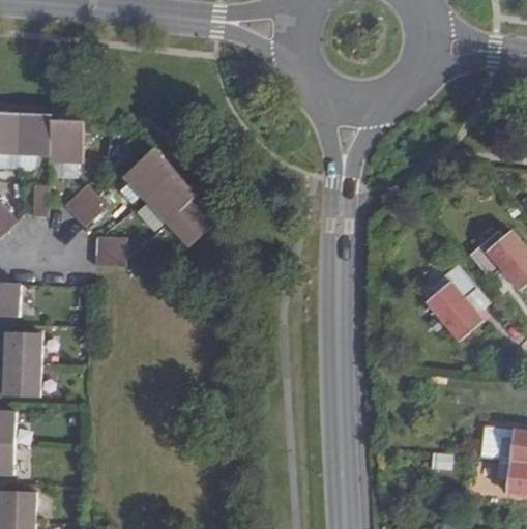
[(0,153),(18,154),(19,113),(0,112),(0,153)]
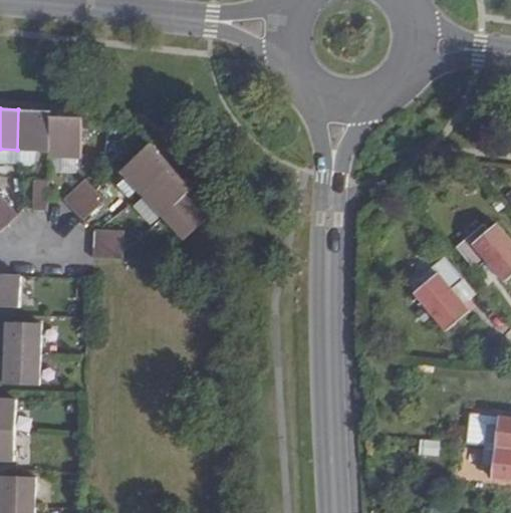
[(18,109),(17,150),(47,152),(48,115),(48,110),(18,109)]
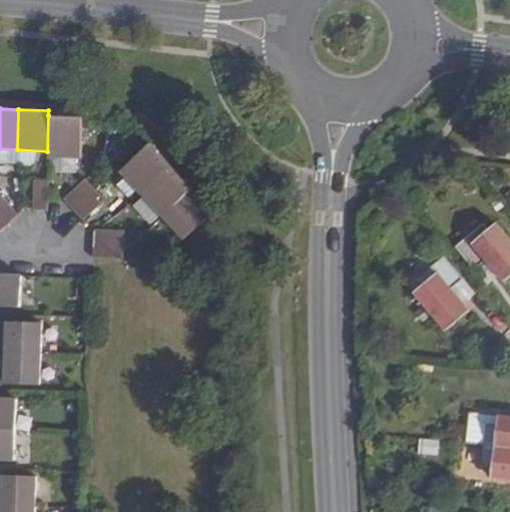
[(48,115),(47,151),(47,156),(78,157),(79,116),(48,115)]
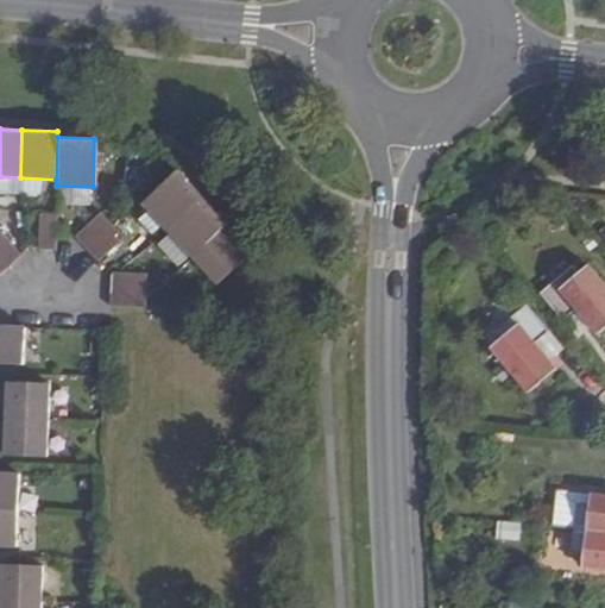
[(163,230),(200,198),(176,170),(139,202),(163,230)]
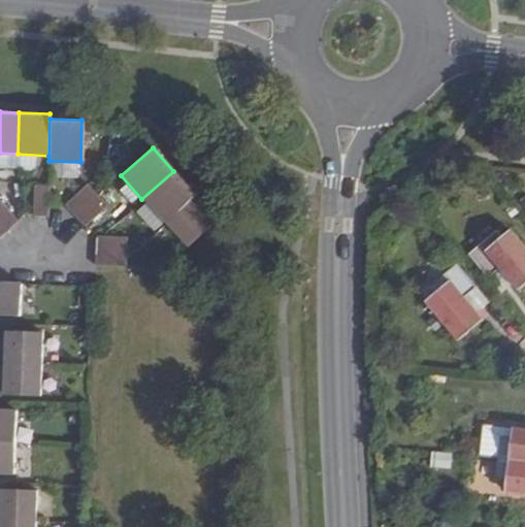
[(163,223),(191,197),(194,193),(173,171),(141,199),(163,223)]
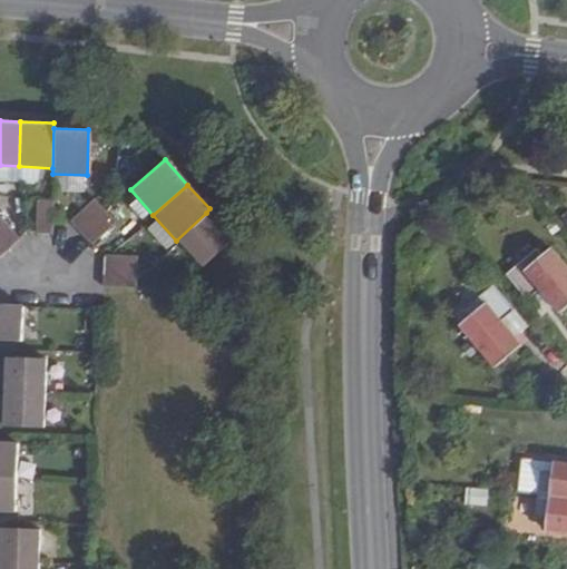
[(49,233),(50,200),(35,199),(33,233),(49,233)]
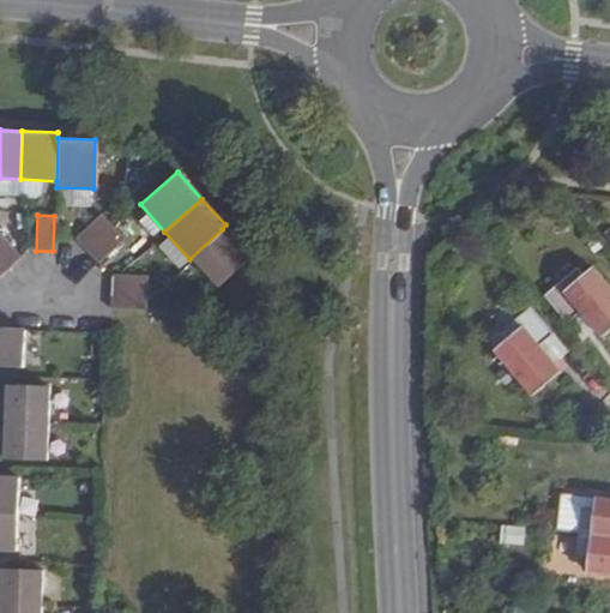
[(70,238),(82,251),(107,227),(96,215),(70,238)]
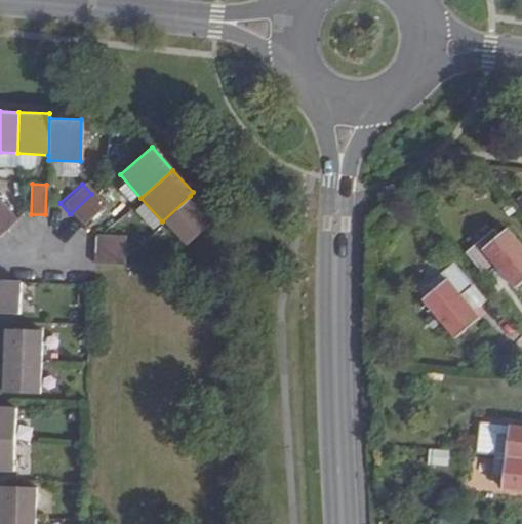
[(91,194),(70,214),(80,225),(103,204),(91,194)]
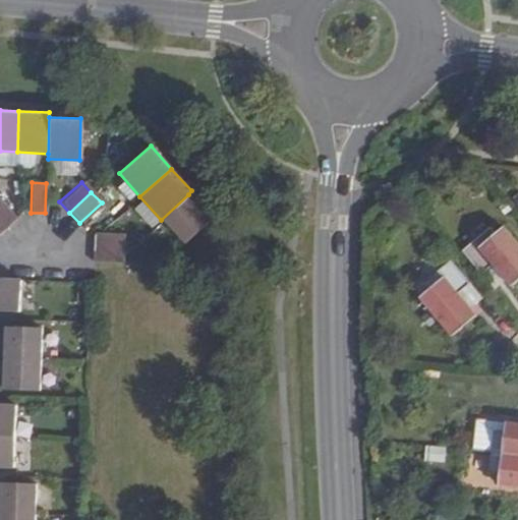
[(182,242),(210,218),(188,194),(161,220),(182,242)]
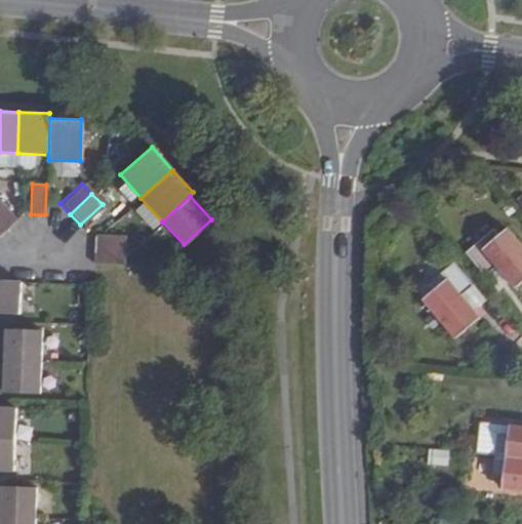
[(0,225),(4,230),(14,220),(0,204),(0,225)]
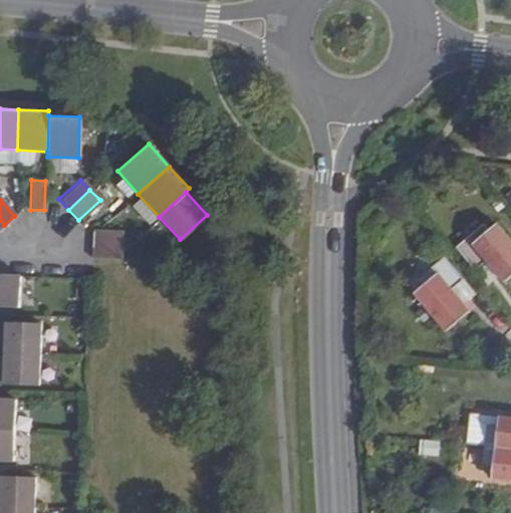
[(482,229),(456,252),(472,271),(483,263),(503,287),(510,280),(510,245),(497,229),(489,237),(482,229)]
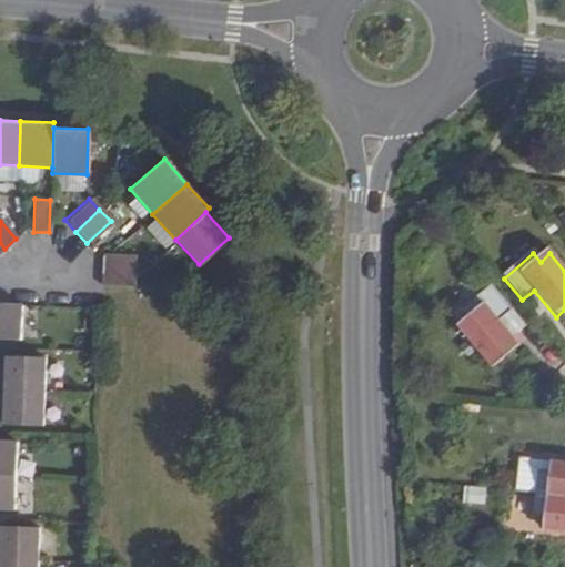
[(101,254),(100,267),(133,269),(133,254),(101,254)]
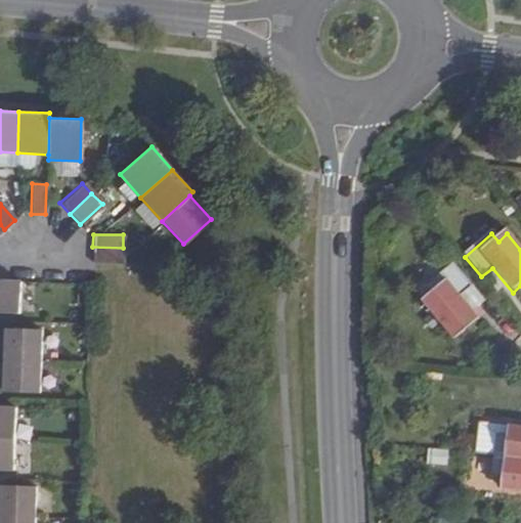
[(123,248),(92,247),(91,263),(96,263),(122,264),(123,248)]
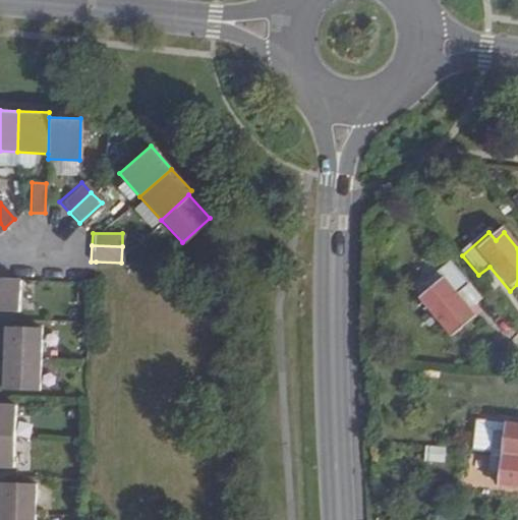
[(419,302),(449,339),(475,318),(472,311),(482,303),(449,265),(420,290),(427,296),(419,302)]
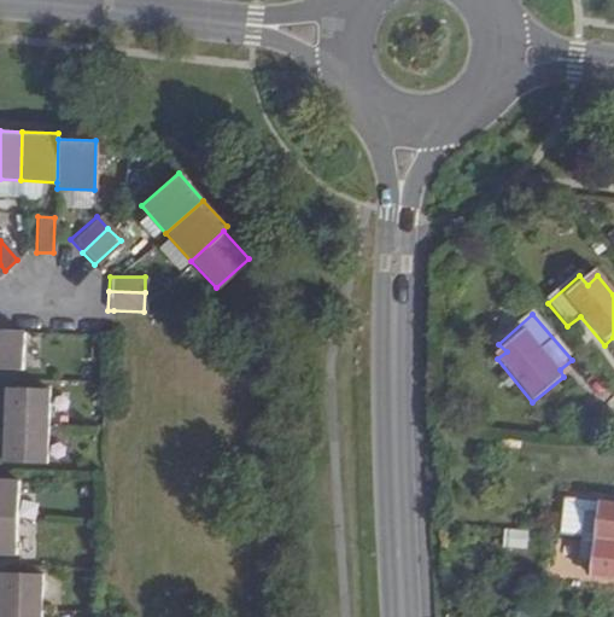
[(23,331),(0,330),(0,367),(21,370),(23,331)]
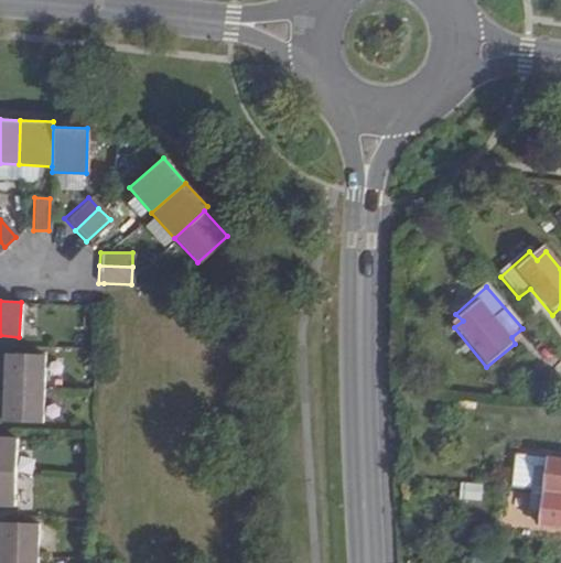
[(4,387),(42,388),(44,355),(6,354),(4,387)]
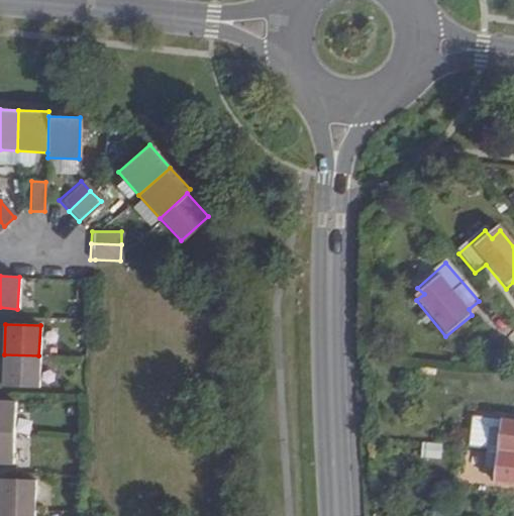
[(37,386),(38,355),(4,354),(3,386),(37,386)]
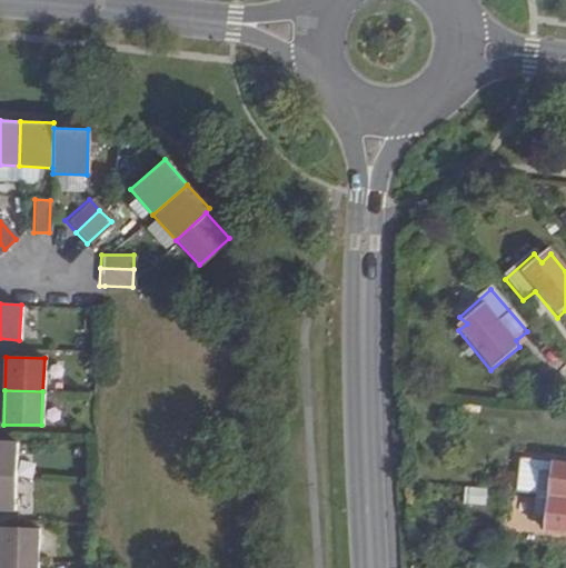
[(0,475),(15,476),(17,441),(0,440),(0,475)]
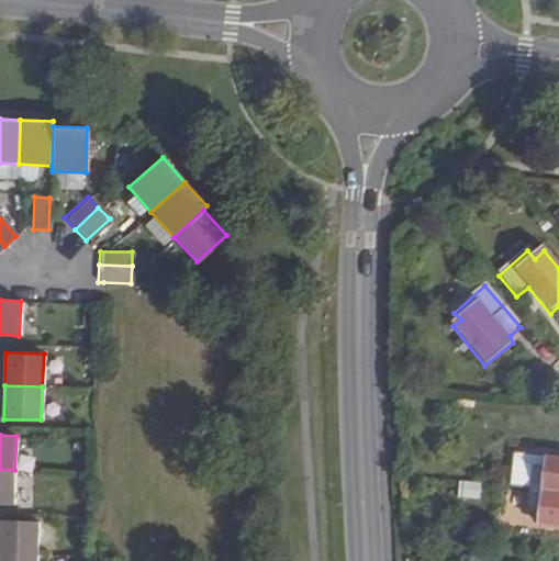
[(541,468),(543,455),(512,451),(509,486),(527,489),(529,467),(541,468)]
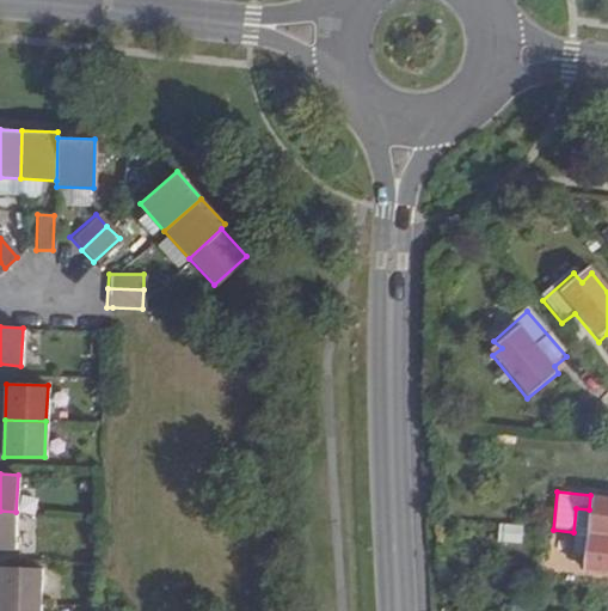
[(607,536),(607,496),(590,495),(589,509),(576,508),(573,532),(607,536)]
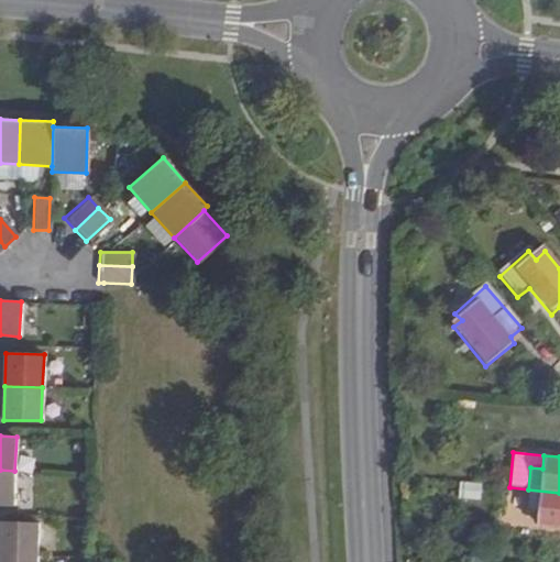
[(0,504),(13,505),(14,471),(0,470),(0,504)]
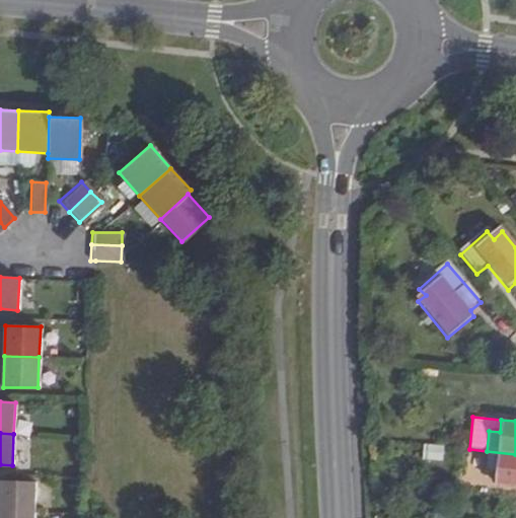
[(515,489),(515,454),(487,451),(485,473),(496,474),(494,487),(515,489)]
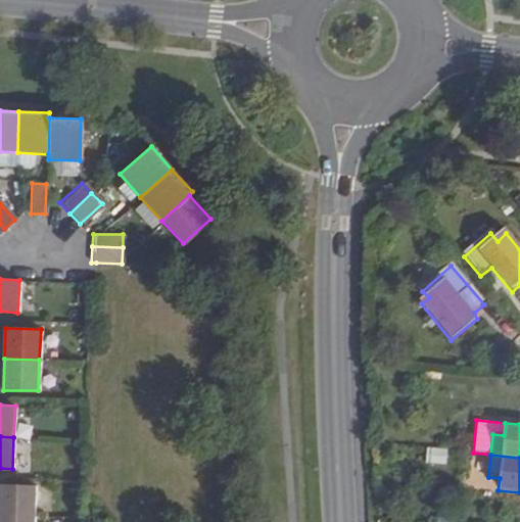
[(0,484),(0,515),(34,516),(35,485),(0,484)]
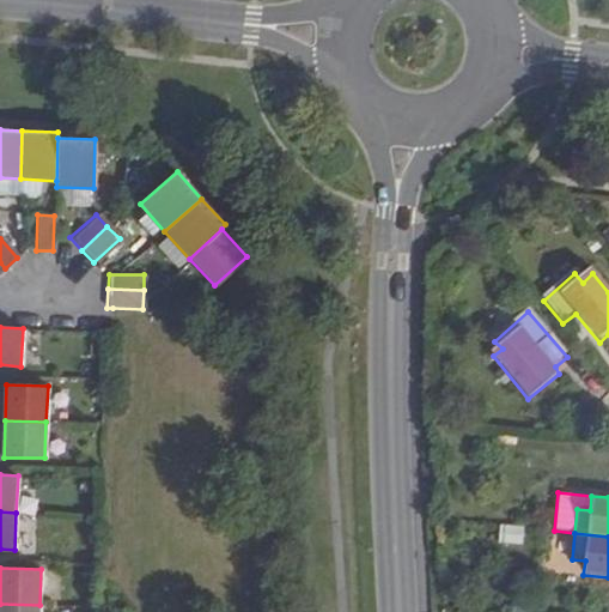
All buildings are outlined.
